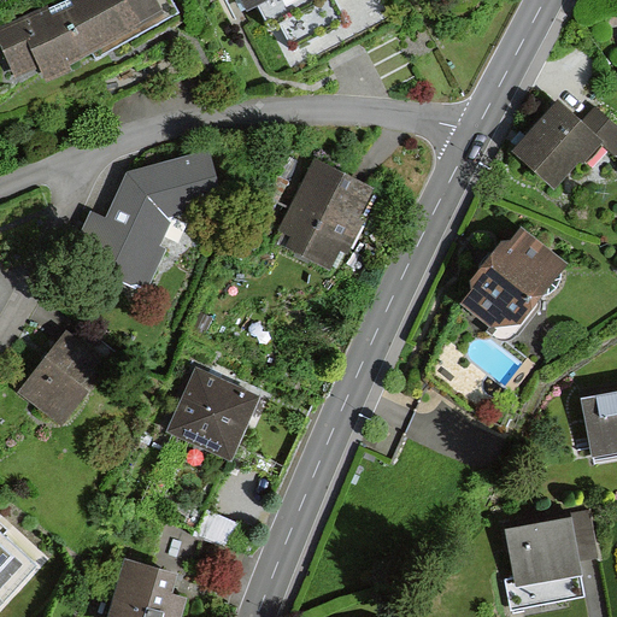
[(160,25),(147,0),(66,0),(9,28),(28,70),(43,63),(51,77),(160,25)]
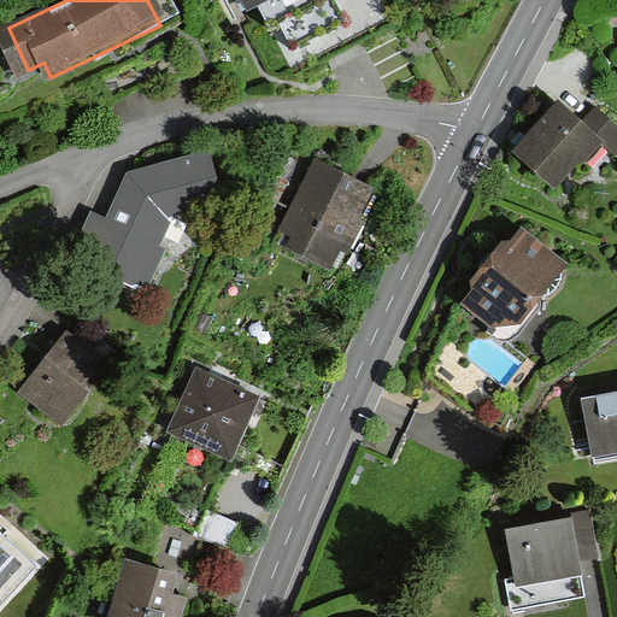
[(238,0),(244,12),(257,6),(270,33),(285,25),(293,43),(344,19),(335,3),(339,0),(238,0)]
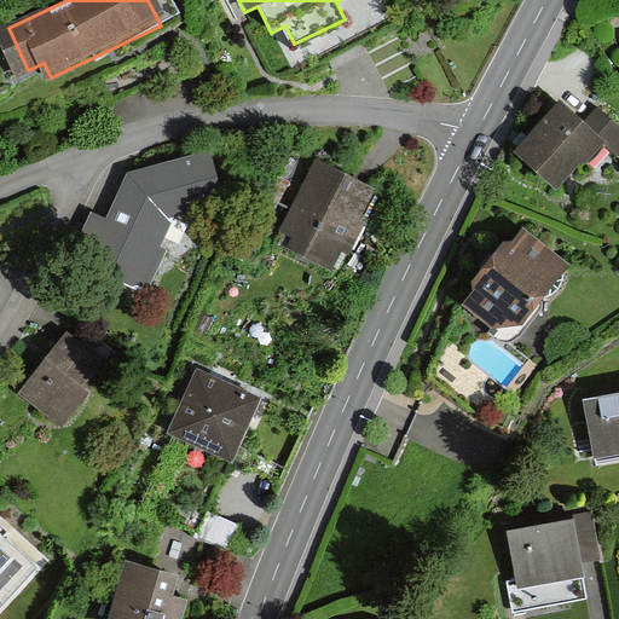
[(601,149),(559,109),(514,156),(555,196),(601,149)]
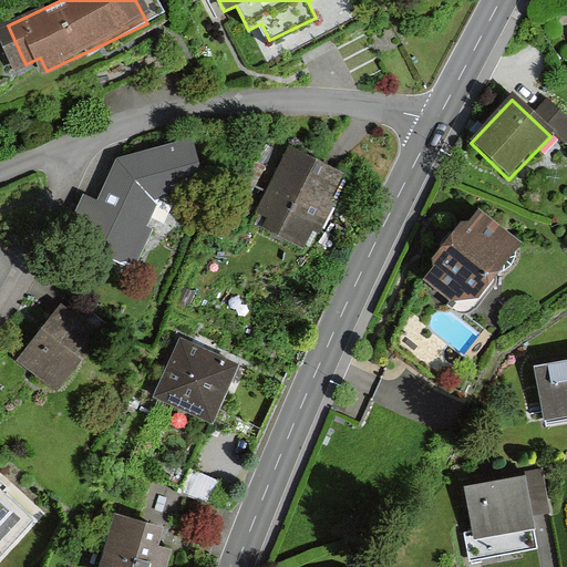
[(141,264),(165,206),(204,197),(193,145),(120,162),(86,240),(141,264)]
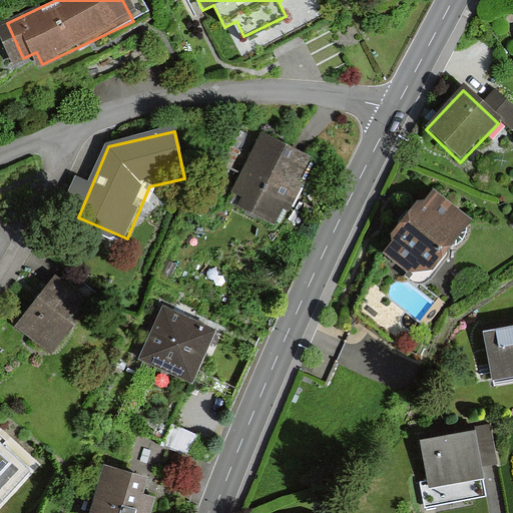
[(310,164),(264,141),(237,192),(246,196),(241,207),(272,223),(281,205),(288,208),(310,164)]
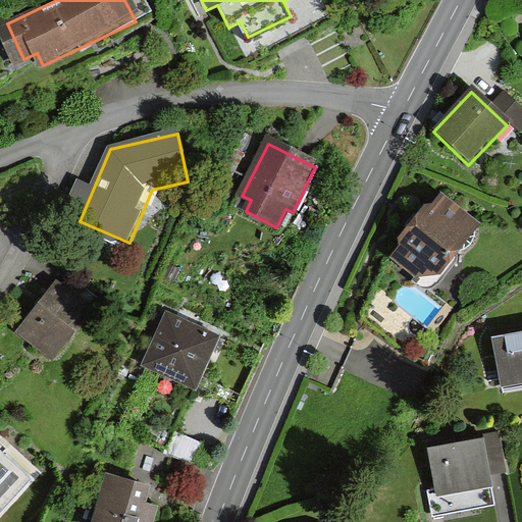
[(472,229),(435,201),(386,263),(423,292),(472,229)]
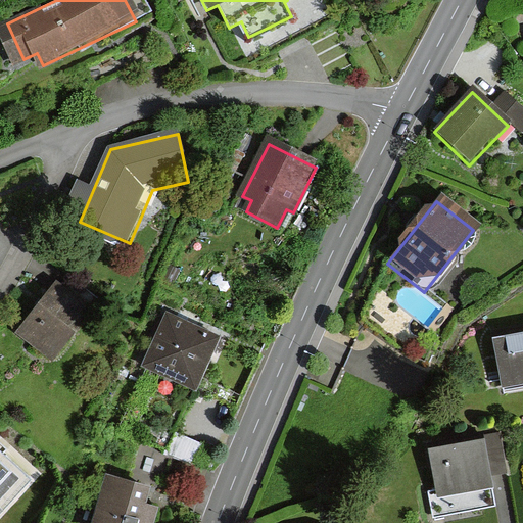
[(95,308),(58,281),(20,333),(57,361),(95,308)]
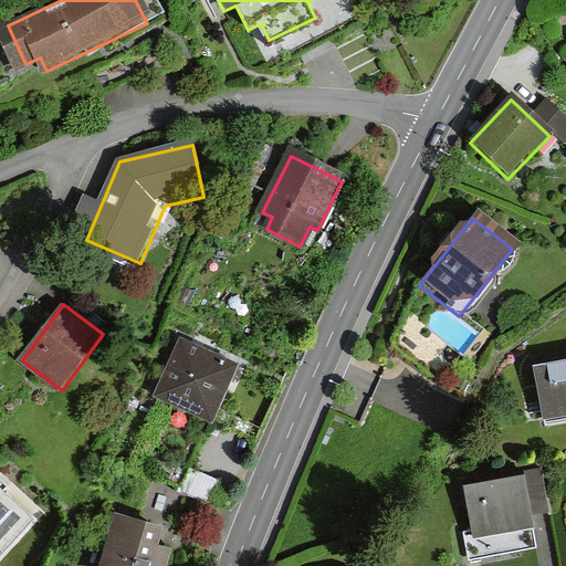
[(241,365),(181,339),(158,394),(218,418),(241,365)]
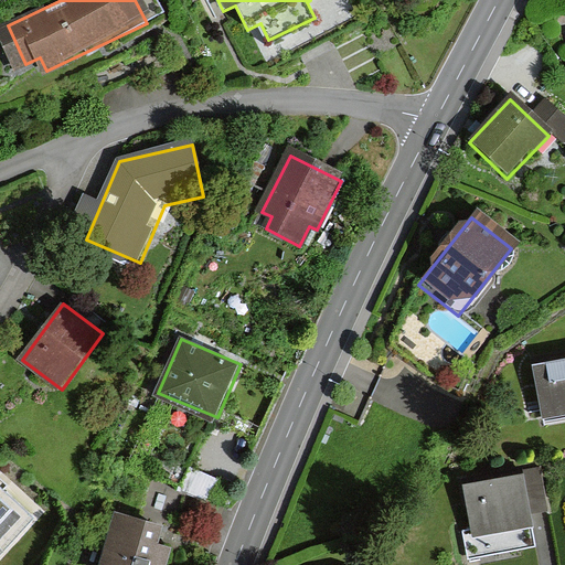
[(564,354),(531,361),(540,413),(564,408),(564,354)]
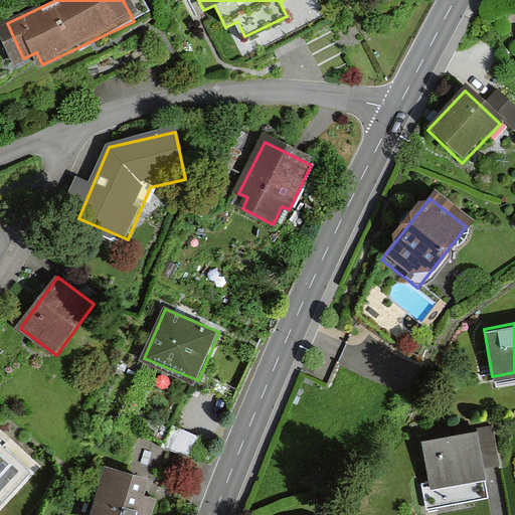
[(473,428),(419,439),(427,486),(481,476),(473,428)]
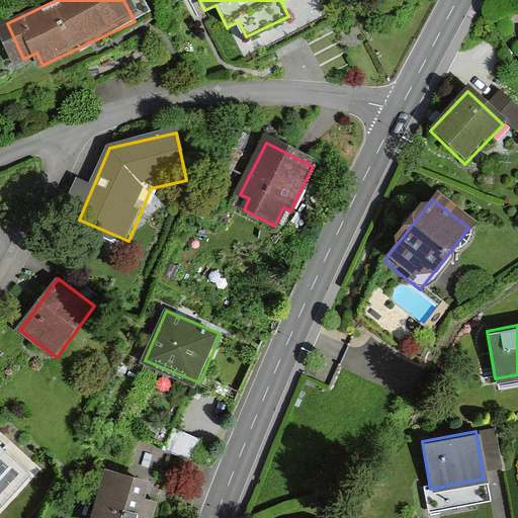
[(0,504),(3,508),(30,479),(0,449),(0,504)]
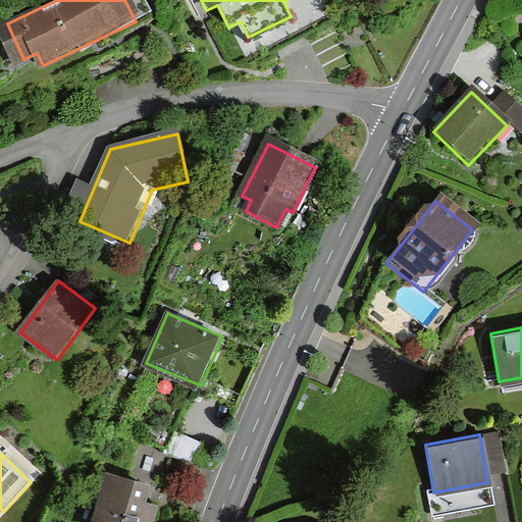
[(152,485),(110,473),(96,521),(152,521),(157,503),(148,500),(152,485)]
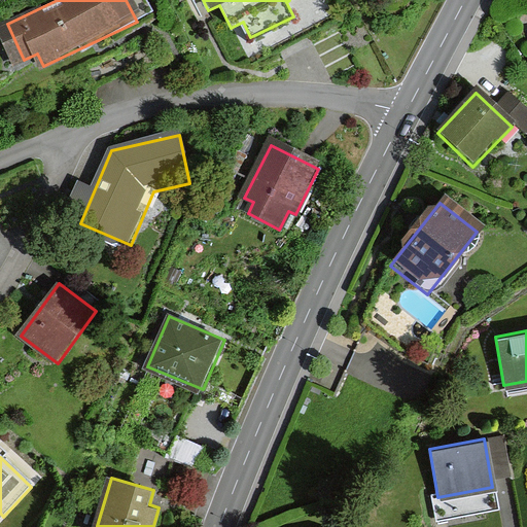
[(445,516),(499,513),(499,501),(445,504),(445,516)]
